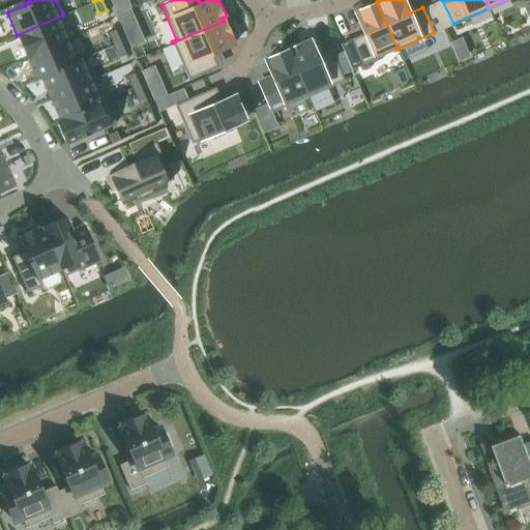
[(351,39),(340,43),(343,50),(344,51),(351,68),(361,64),(398,49),(377,2),(376,2),(359,9),(359,10),(354,11),(364,33),(351,39)]
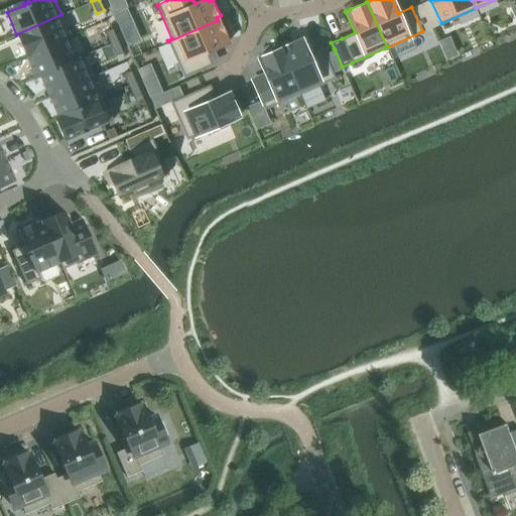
[(421,3),(411,7),(422,31),(431,27),(421,3)]
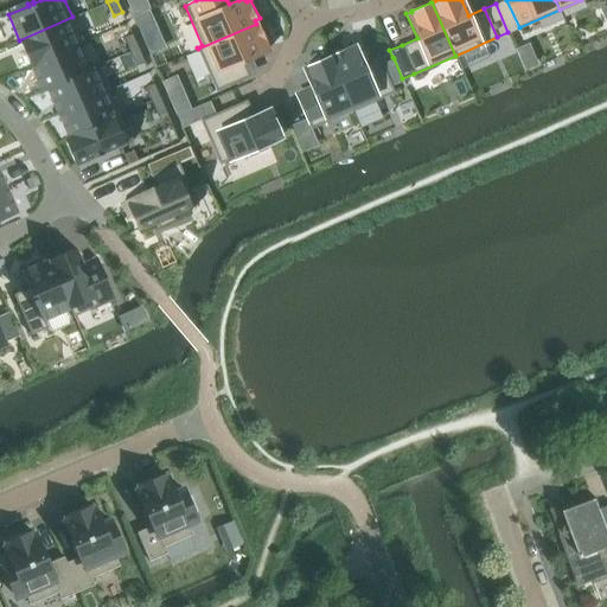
[(148,8),(132,16),(136,27),(153,20),(148,8)]
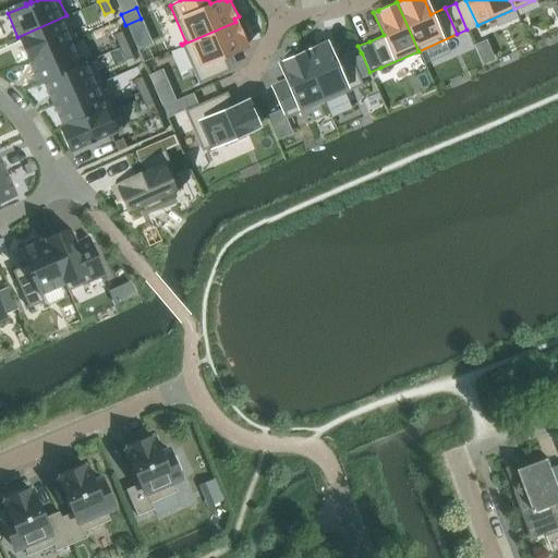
[(67,15),(17,37),(27,60),(76,38),(67,15)]
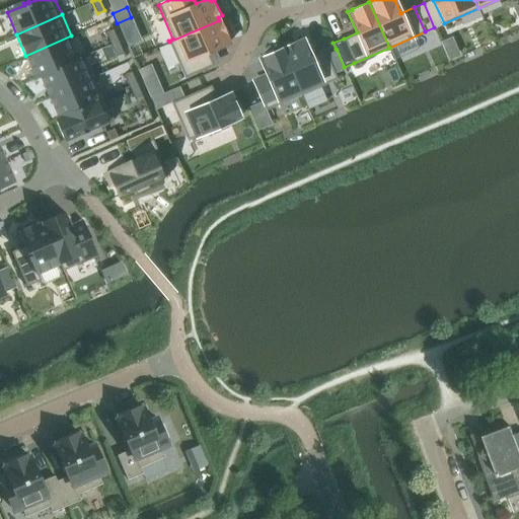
[(219,20),(169,42),(184,77),(213,65),(207,52),(228,43),(219,20)]
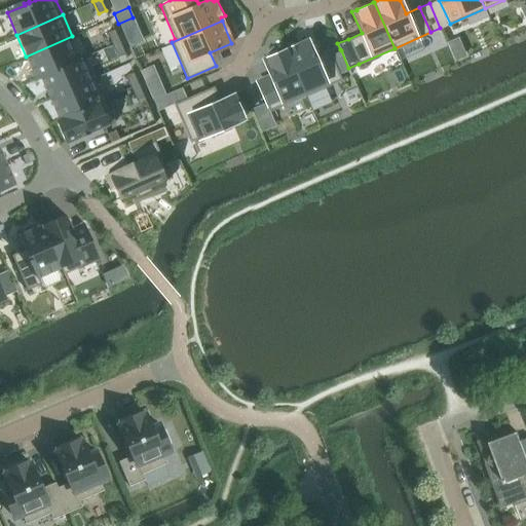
[(114,29),(106,32),(112,44),(119,41),(114,29)]
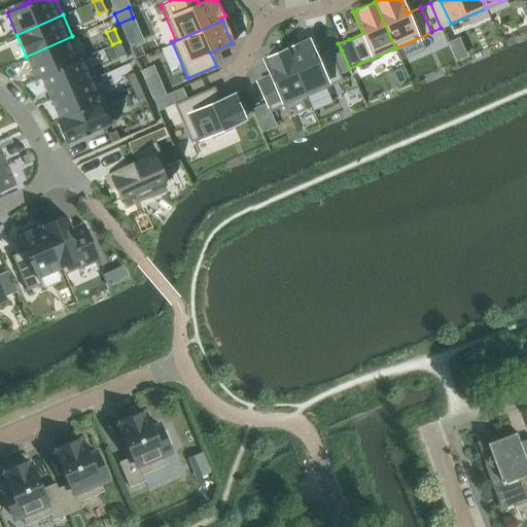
[(72,36),(26,57),(35,78),(79,59),(79,58),(74,60),(66,40),(73,37),(72,36)]
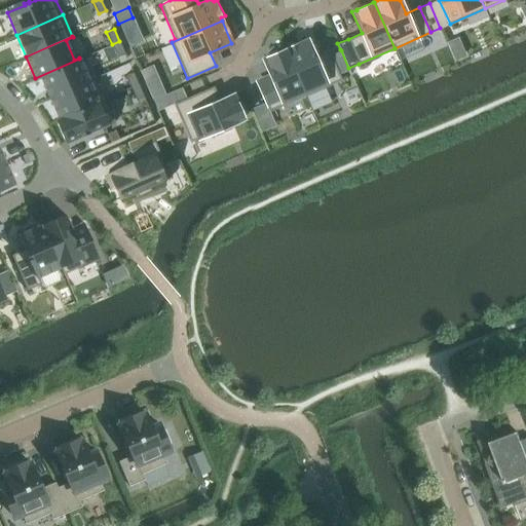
[(457,37),(446,42),(454,60),(465,54),(457,37)]
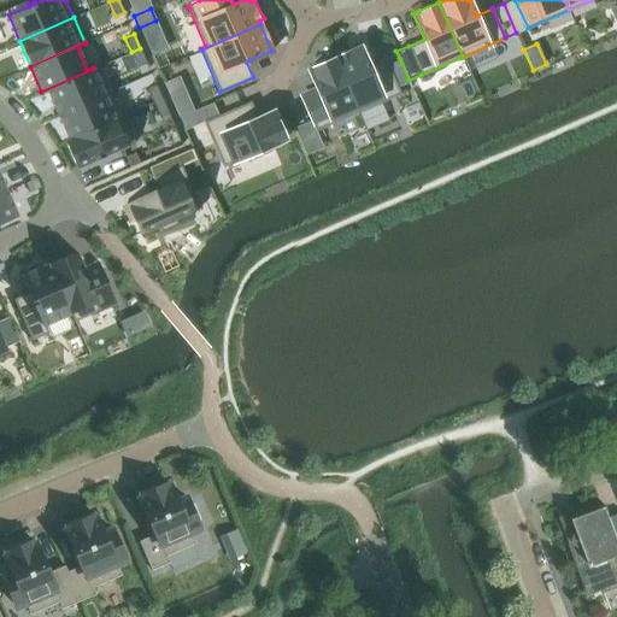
[(360,46),(334,58),(358,112),(400,93),(398,87),(388,64),(383,54),(368,62),(360,46)]
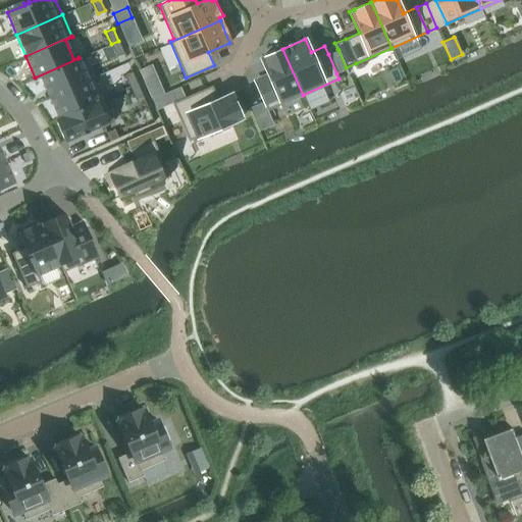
[(118,41),(111,44),(116,56),(123,53),(118,41)]
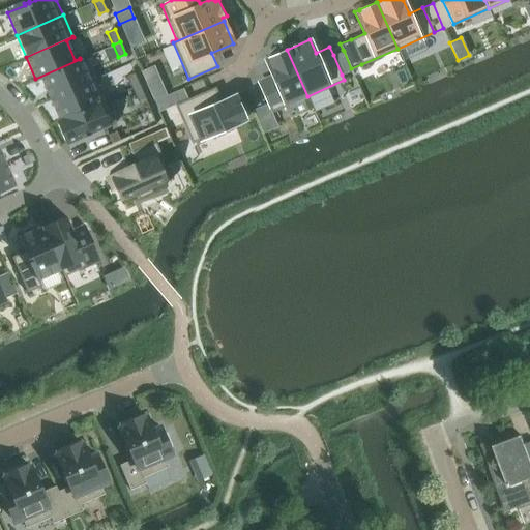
[(273,81),(260,87),(271,112),(307,96),(287,50),(286,50),(269,57),(264,59),(273,81)]
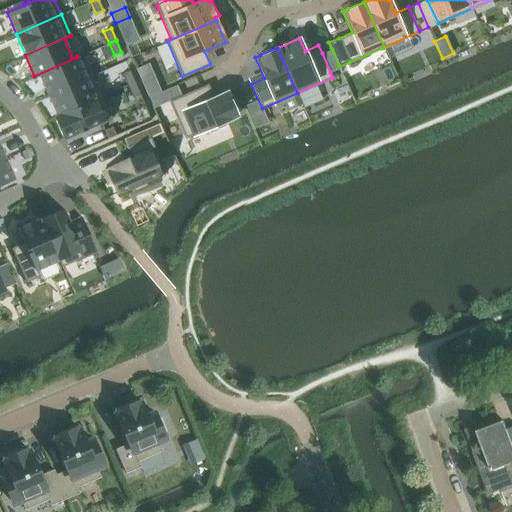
[(332,49),(322,53),(330,72),(340,68),(339,66),(332,49)]
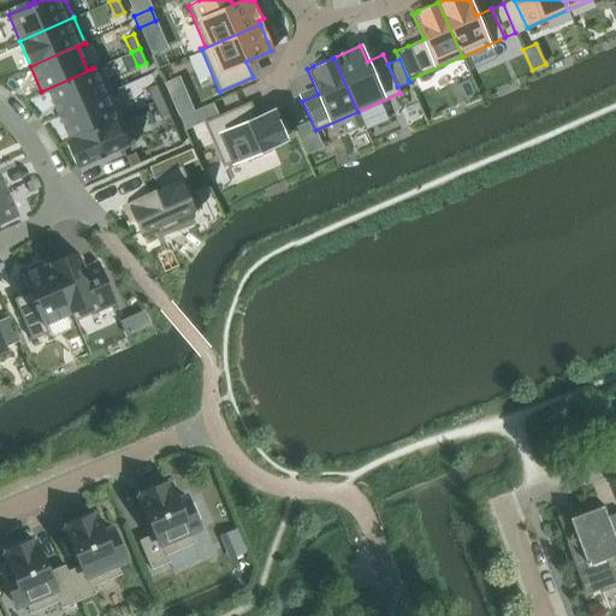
[(93,69),(41,92),(42,93),(47,90),(58,114),(112,90),(112,89),(104,93),(93,69)]
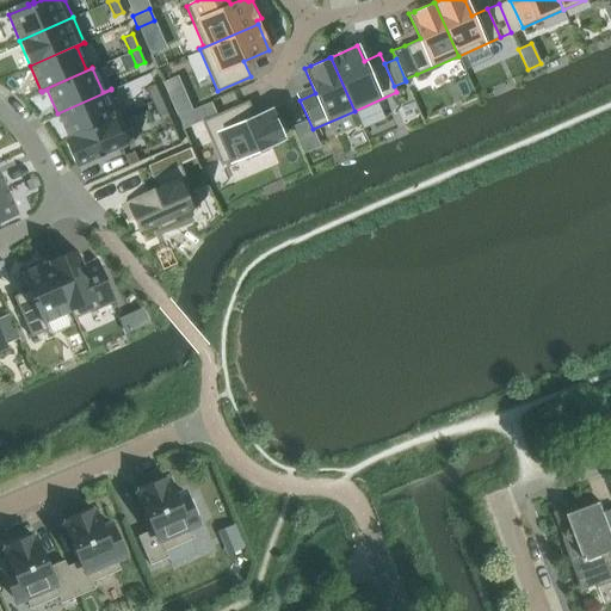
[(154,84),(146,87),(152,102),(160,98),(154,84)]
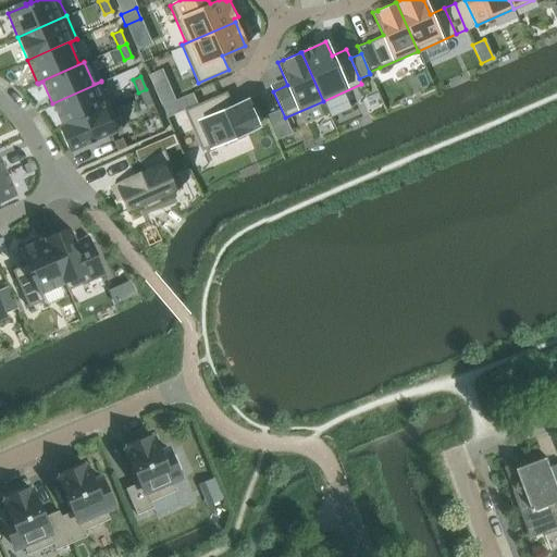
[(101,82),(52,103),(62,124),(58,126),(59,127),(111,104),(101,82)]
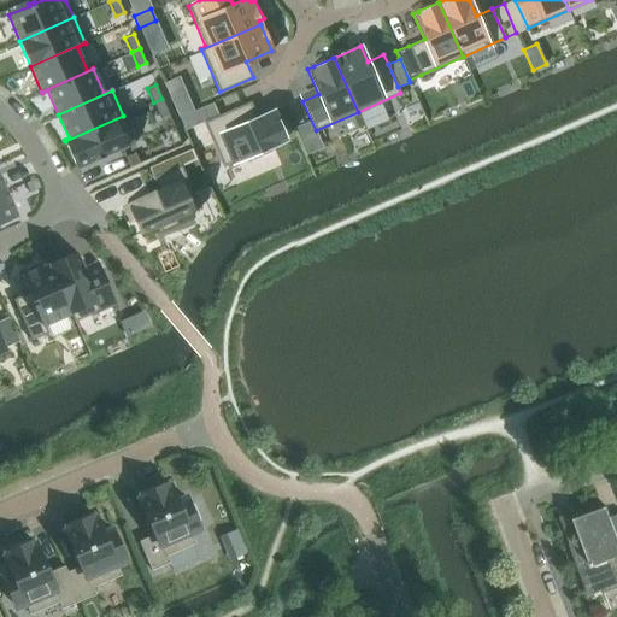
[(188,98),(174,105),(178,116),(193,110),(188,98)]
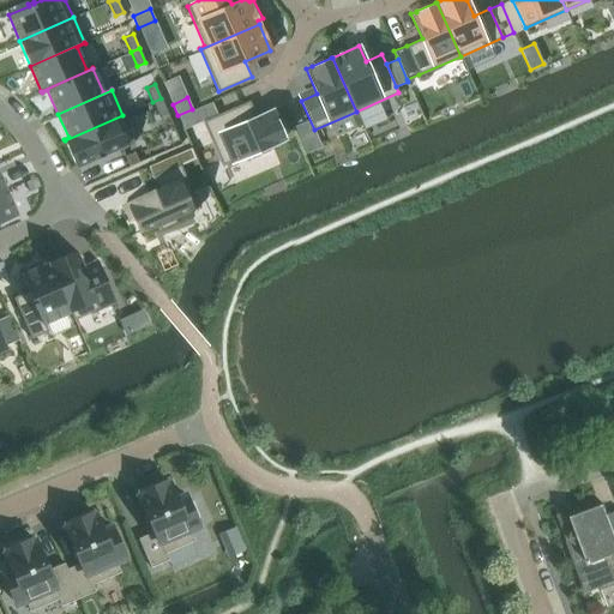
[(161,98),(152,102),(158,116),(168,113),(161,98)]
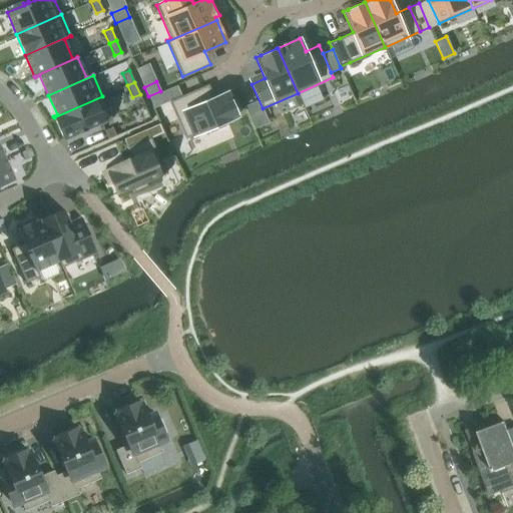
[(207,84),(169,101),(185,138),(207,128),(209,132),(224,125),(223,121),(236,115),(235,113),(236,113),(230,100),(226,91),(219,94),(213,97),(207,84)]
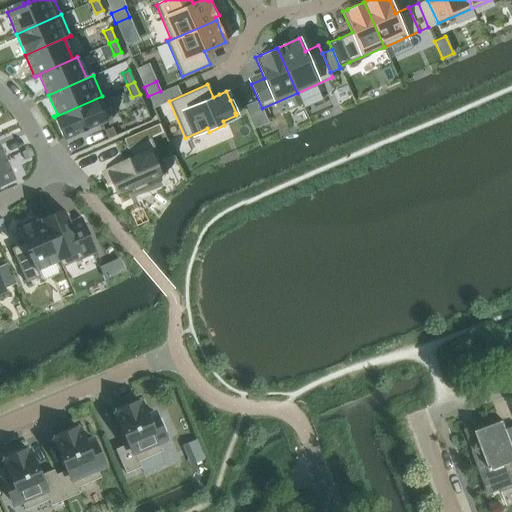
[(159,93),(150,97),(154,107),(163,103),(159,93)]
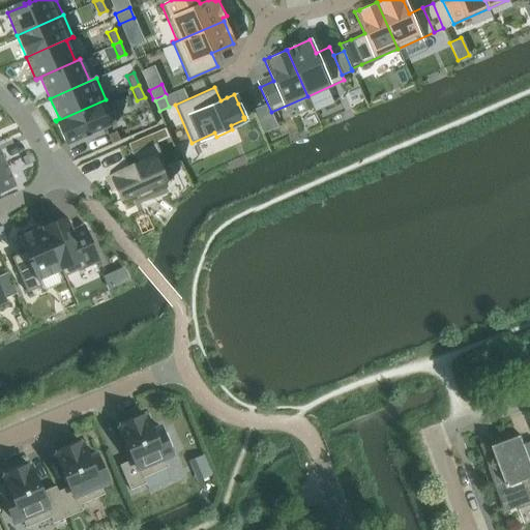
[(106,99),(56,121),(65,144),(116,122),(106,99)]
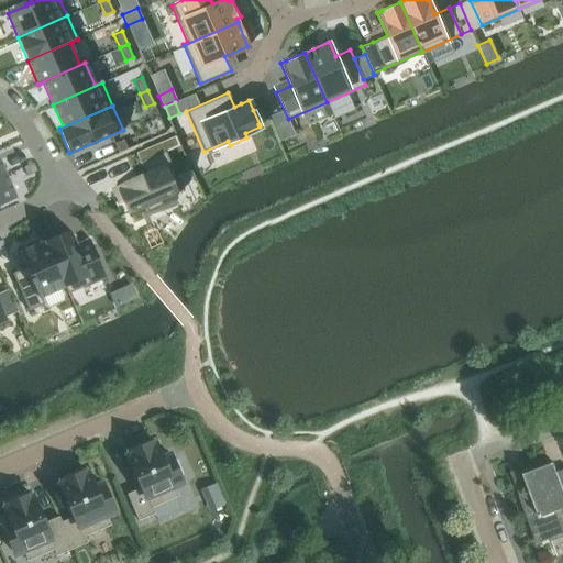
[(145,175),(113,188),(119,201),(123,199),(130,212),(144,206),(146,211),(163,203),(161,199),(177,191),(183,189),(165,150),(179,144),(175,134),(136,152),(140,161),(140,162),(145,175)]
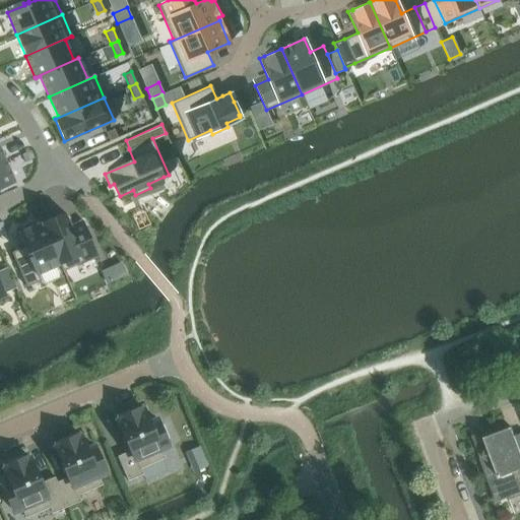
[(110,140),(117,137),(114,129),(107,132),(110,140)]
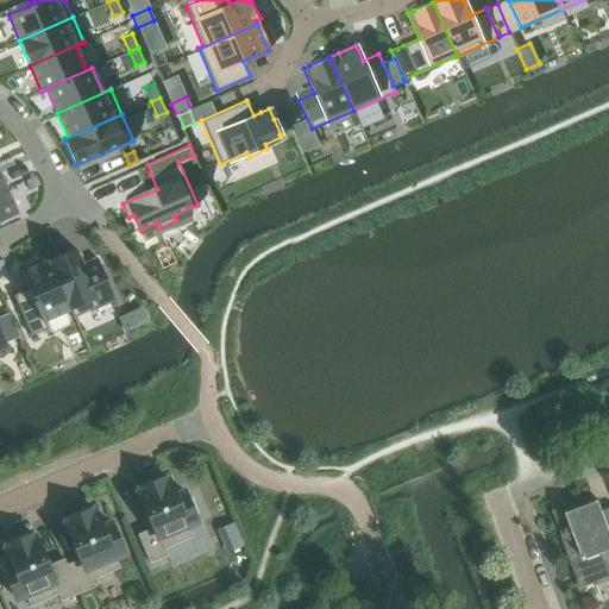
[(7,188),(0,192),(0,223),(19,214),(7,188)]
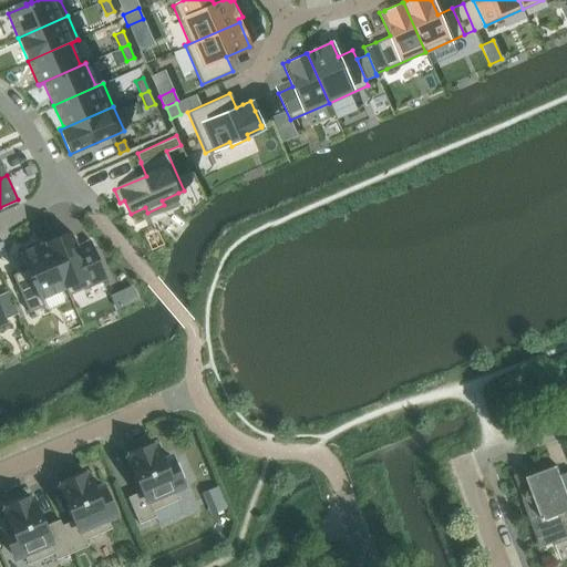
[(45,237),(44,238),(70,296),(109,279),(94,248),(92,243),(91,241),(90,241),(78,247),(71,233),(48,243),(45,237)]
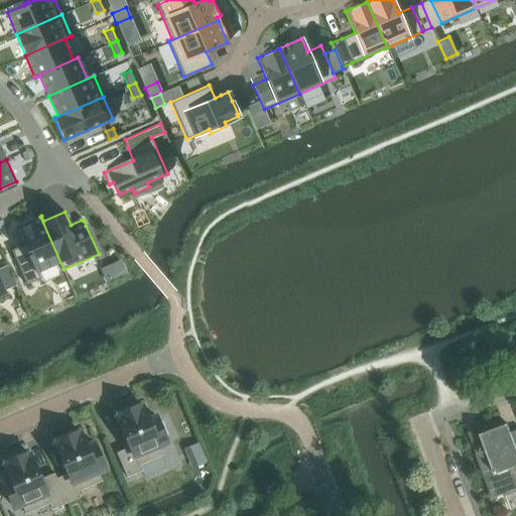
[(24,245),(12,251),(27,285),(41,279),(38,272),(59,263),(62,270),(63,269),(40,217),(30,221),(32,226),(18,232),(24,245)]
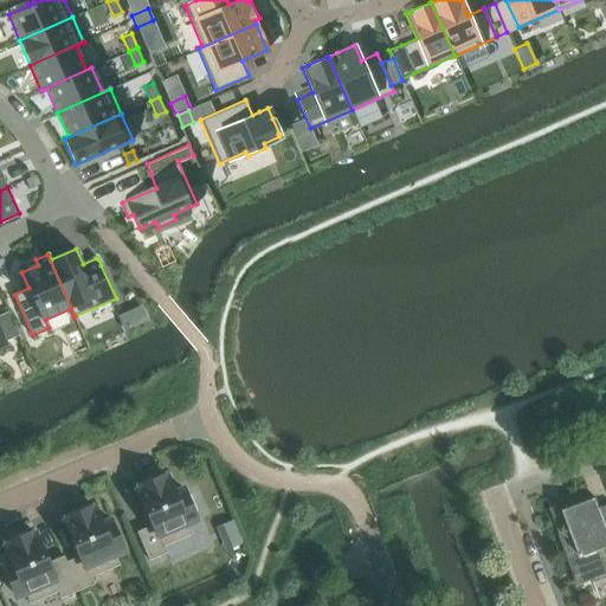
[(142,307),(120,316),(126,333),(149,322),(142,307)]
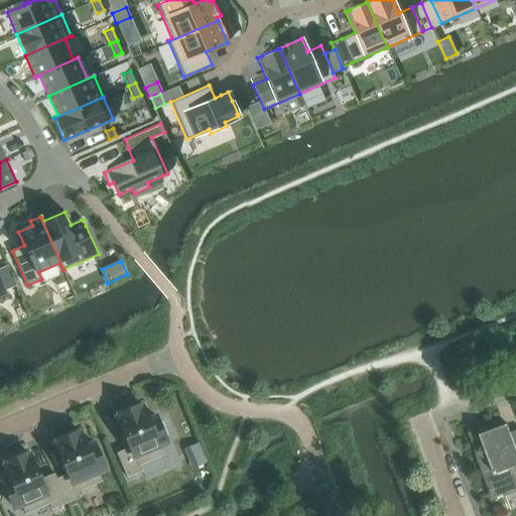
[(12,276),(2,281),(6,291),(16,286),(12,276)]
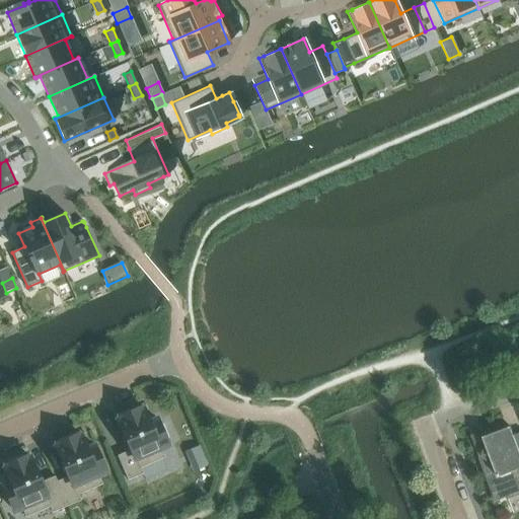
[(168,446),(157,419),(150,422),(144,409),(142,410),(141,408),(138,409),(137,406),(122,413),(123,416),(120,417),(121,419),(119,420),(131,450),(118,456),(128,480),(143,473),(141,468),(165,458),(161,449),(168,446)]
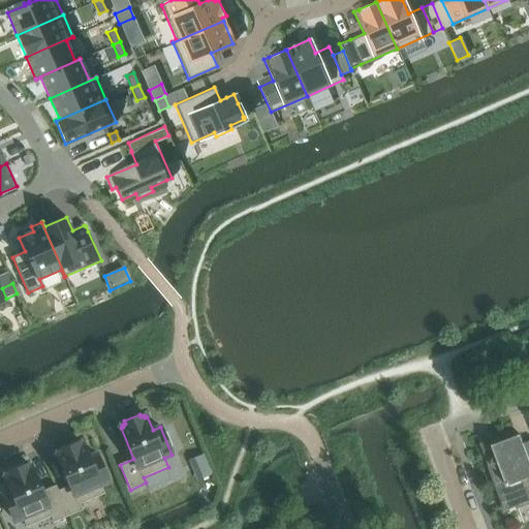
[(528,489),(526,480),(528,479),(528,444),(526,446),(522,435),(494,445),(494,465),(489,467),(506,511),(528,502),(528,489)]
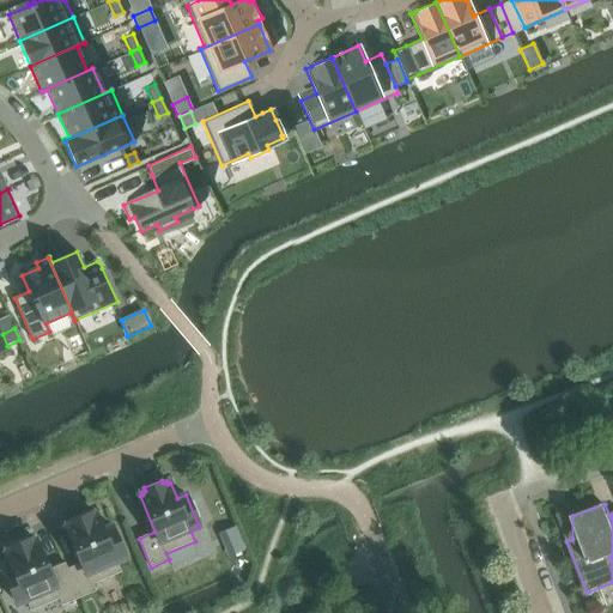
[(126,558),(111,527),(103,530),(97,515),(95,516),(93,513),(90,514),(89,511),(70,520),(71,522),(68,523),(70,527),(66,528),(82,563),(67,569),(79,599),(96,592),(93,584),(121,572),(116,562),(126,558)]
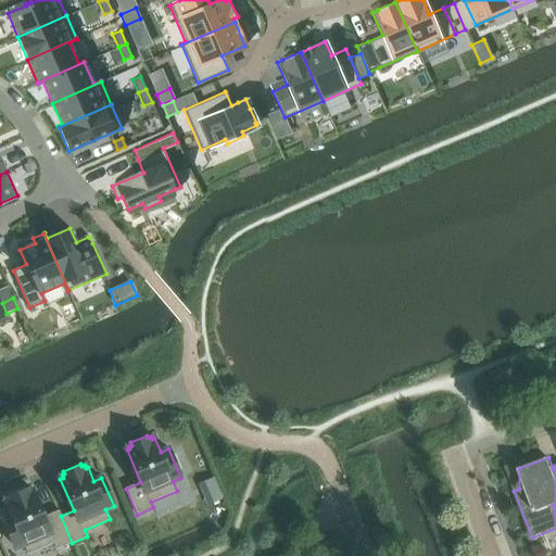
[(216,477),(200,484),(209,505),(225,498),(216,477)]
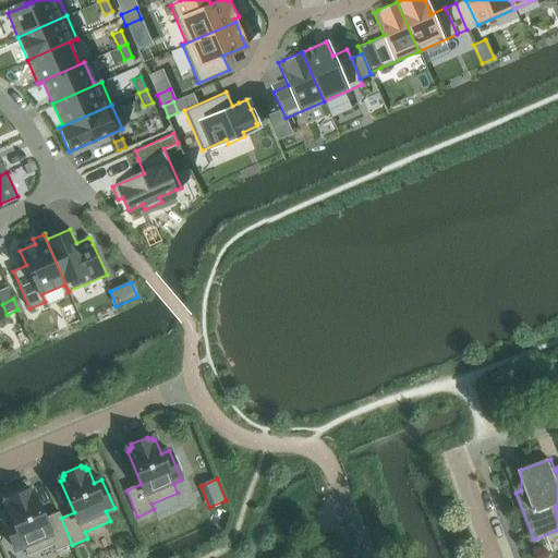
[(72,545),(61,518),(58,512),(45,519),(33,492),(31,493),(29,490),(26,492),(25,489),(9,496),(10,499),(7,500),(8,502),(5,504),(12,518),(4,521),(16,549),(24,546),(28,556),(55,545),(57,552),(72,545)]
